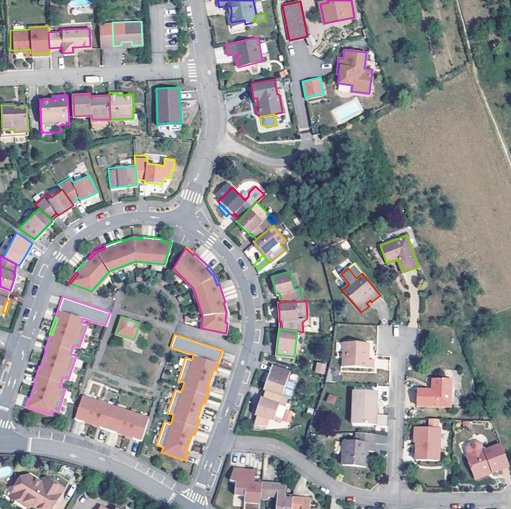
[(369,342),(344,341),(344,366),(374,367),(374,358),(368,358),(365,357),(365,353),(365,350),(368,350),(369,342)]
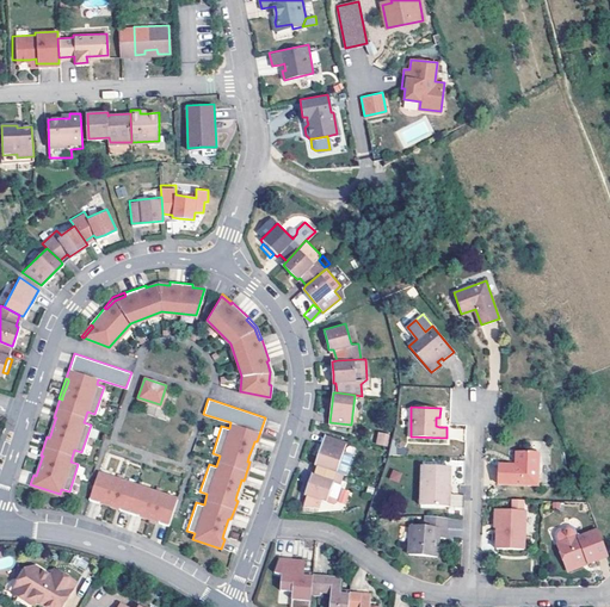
[(387,443),(388,429),(376,428),(375,440),(387,443)]
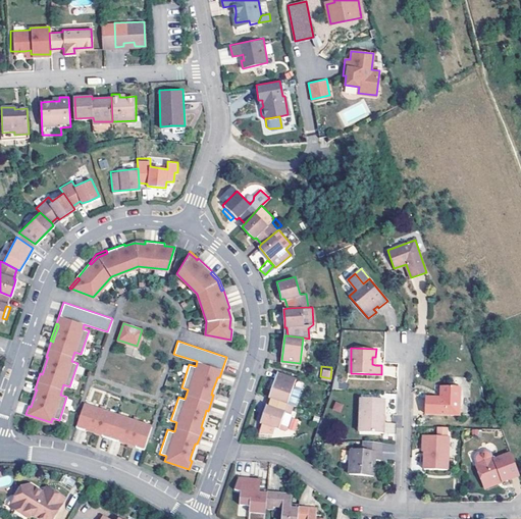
[(273,382),(269,397),(271,398),(288,403),(296,376),(277,370),(273,382)]
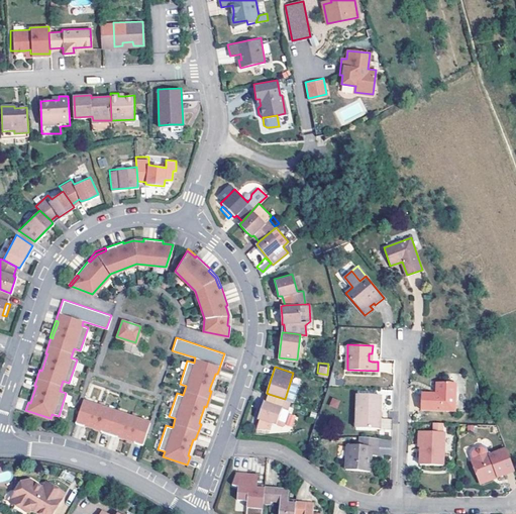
[(212,391),(217,374),(215,374),(214,377),(210,387),(209,391),(211,391),(212,391)]
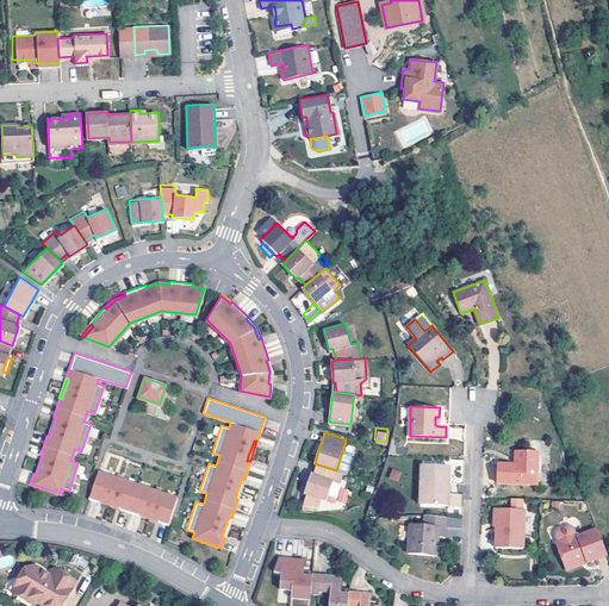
[(538,485),(538,453),(515,453),(515,466),(498,466),(497,485),(538,485)]
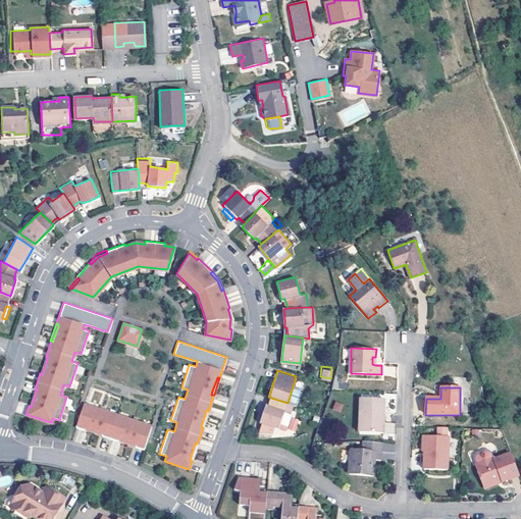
[(35,390),(34,388),(29,406),(31,407),(32,404),(36,392),(37,390),(35,390)]
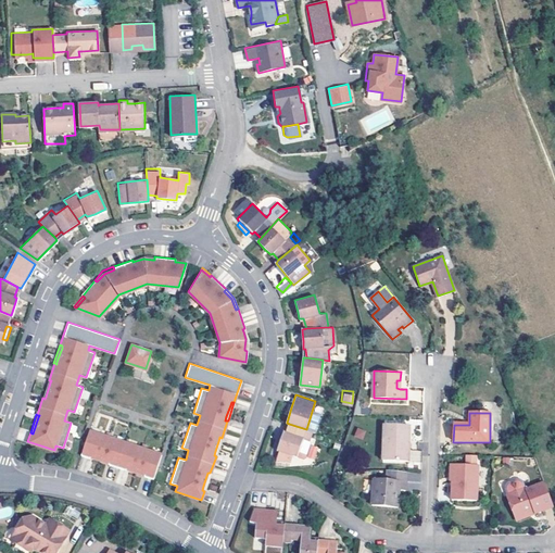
[(308,440),(312,430),(306,429),(289,424),(287,430),(285,430),(284,432),(279,445),(278,449),(280,450),(277,460),(291,461),(293,453),(304,457),(306,455),(311,440),(308,440)]
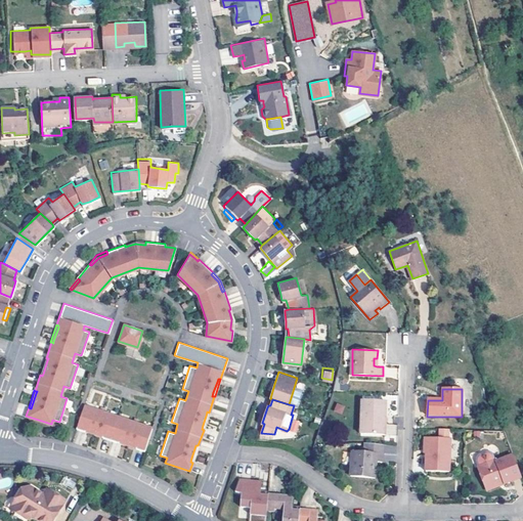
[(341,411),(344,402),(336,399),(333,408),(341,411)]
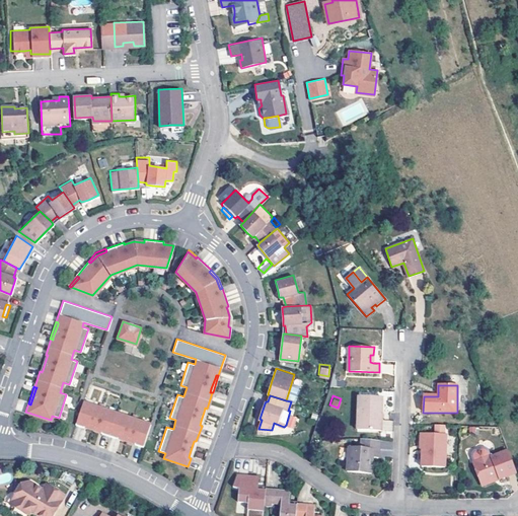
[(382,421),(383,397),(358,396),(357,431),(379,432),(379,421),(382,421)]
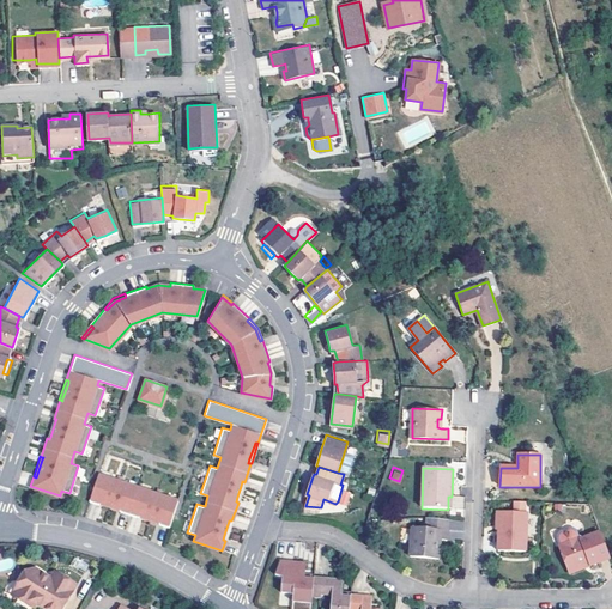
[(97,473),(88,500),(98,504),(100,500),(101,501),(117,507),(119,507),(119,511),(128,513),(138,517),(139,515),(140,515),(157,519),(158,521),(158,524),(168,528),(177,499),(97,473)]
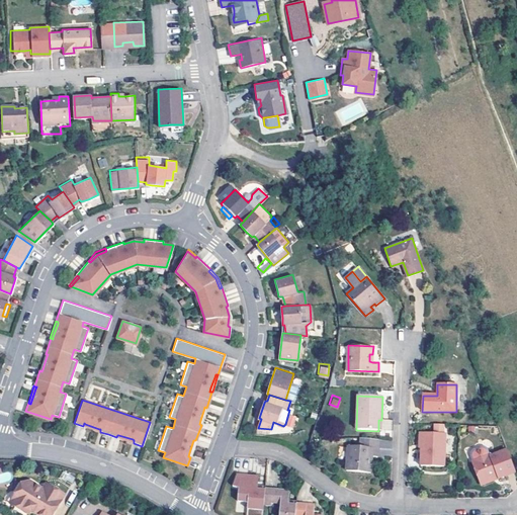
[(201,425),(207,408),(206,408),(204,407),(203,411),(200,420),(199,424),(201,425)]
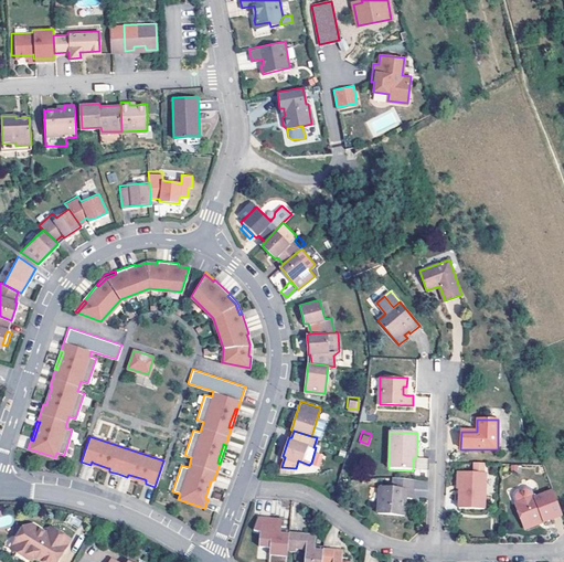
[(416,454),(415,465),(425,465),(426,455),(416,454)]
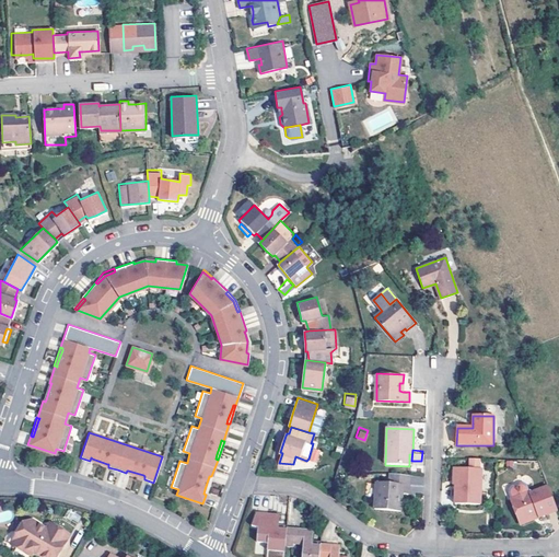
[(91,457),(90,461),(108,467),(108,464),(107,464),(92,459),(91,457)]
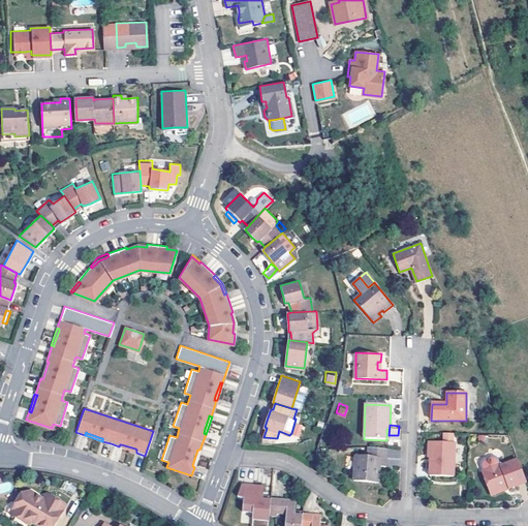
[(454,442),(430,442),(430,459),(430,476),(453,476),(454,442)]
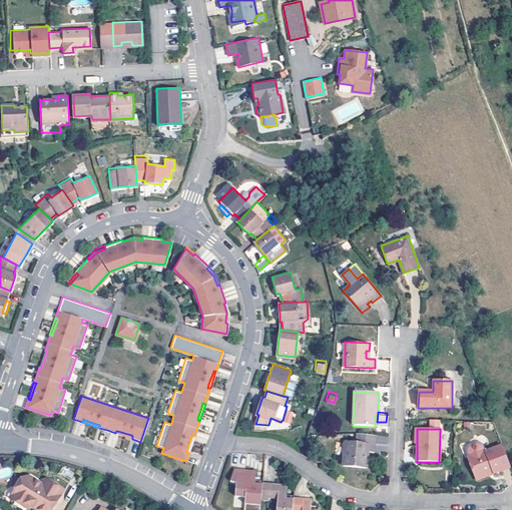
[(116,431),(115,433),(132,439),(132,436),(131,435),(117,431),(116,431)]
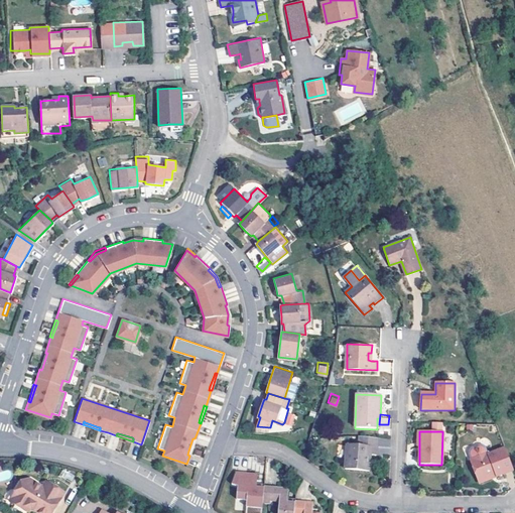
[(368,453),(371,453),(378,453),(379,436),(364,435),(364,444),(359,444),(348,443),(346,469),(370,470),(370,461),(367,461),(368,459),(368,453)]
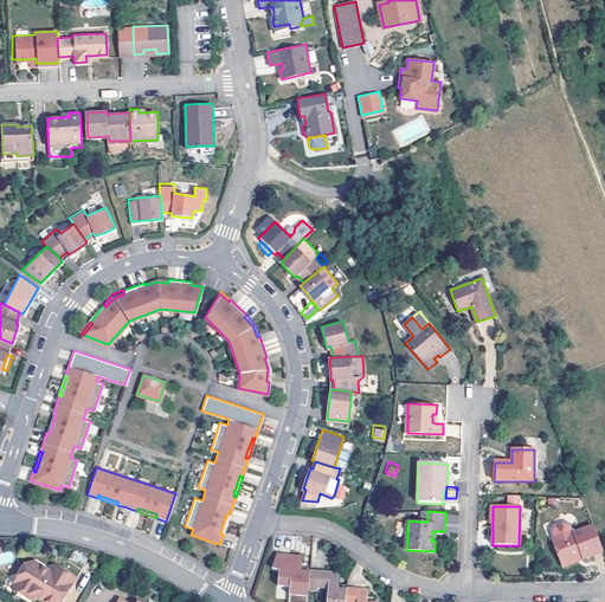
[(584,555),(585,558),(604,550),(604,543),(598,525),(575,532),(574,531),(572,524),(568,523),(566,522),(555,525),(554,528),(553,531),(555,538),(565,562),(584,555)]
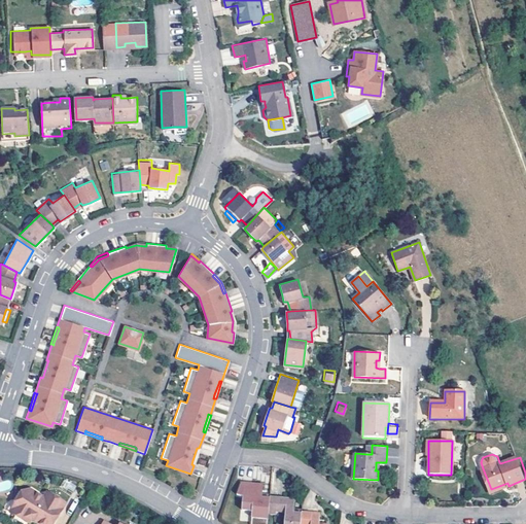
[(241,495),(242,495),(242,510),(251,511),(250,523),(267,523),(268,515),(270,498),(260,497),(260,493),(261,484),(243,482),(243,484),(239,483),(236,495),(240,496),(241,495)]
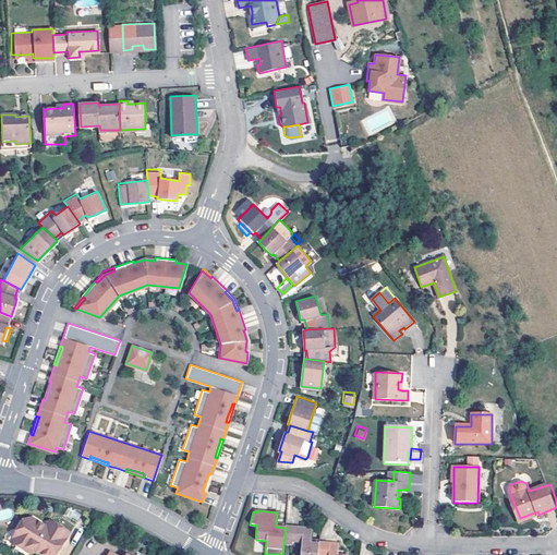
[(521,521),(539,515),(537,511),(520,518),(521,521)]
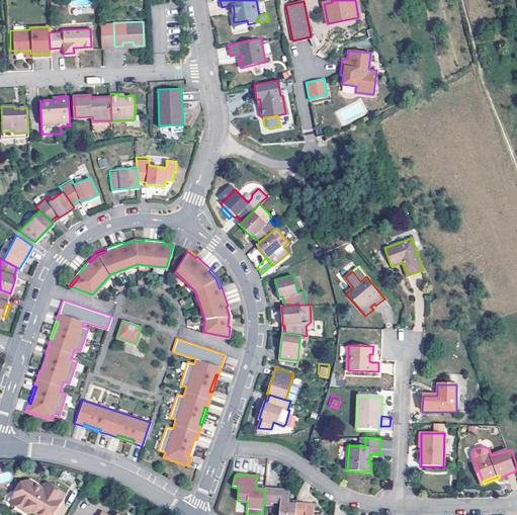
[(52,514),(57,509),(54,508),(64,492),(48,482),(44,487),(37,484),(32,485),(26,481),(22,482),(15,492),(17,494),(14,499),(14,503),(23,509),(25,506),(30,509),(33,511),(34,510),(42,514),(52,514)]
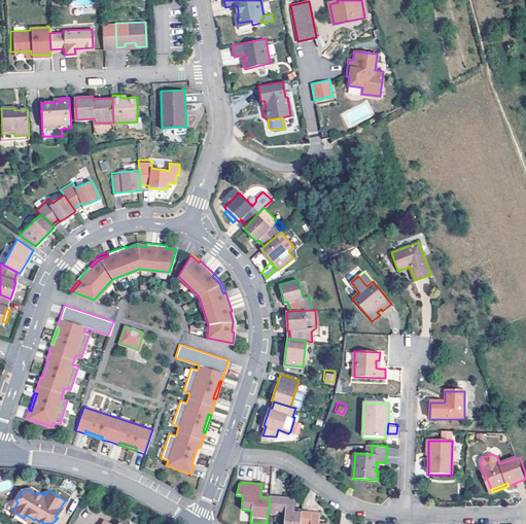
[(270,498),(268,515),(276,515),(276,513),(286,514),(284,523),(301,523),(302,513),(294,513),(294,508),(295,498),(270,496),(270,498)]
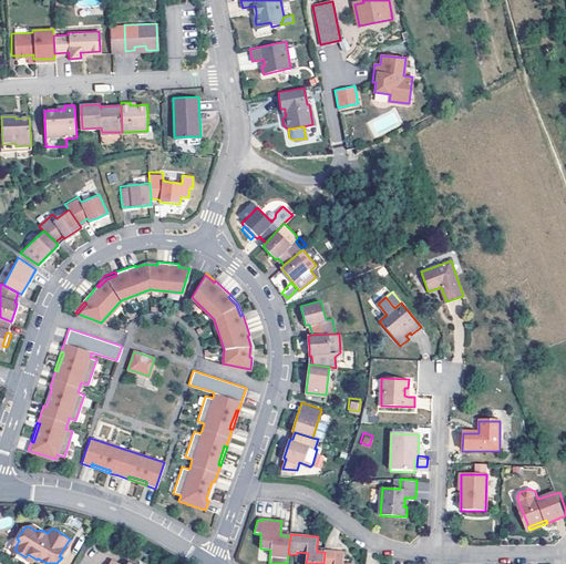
[(73,540),(70,539),(59,556),(62,557),(73,540)]
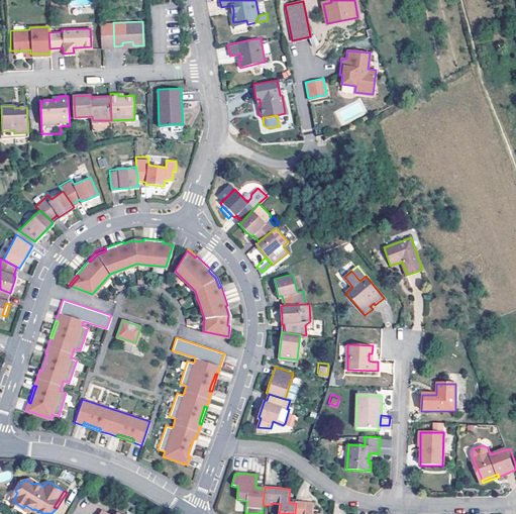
[(313,513),(314,513),(315,503),(296,502),(296,503),(295,513),(313,513)]
